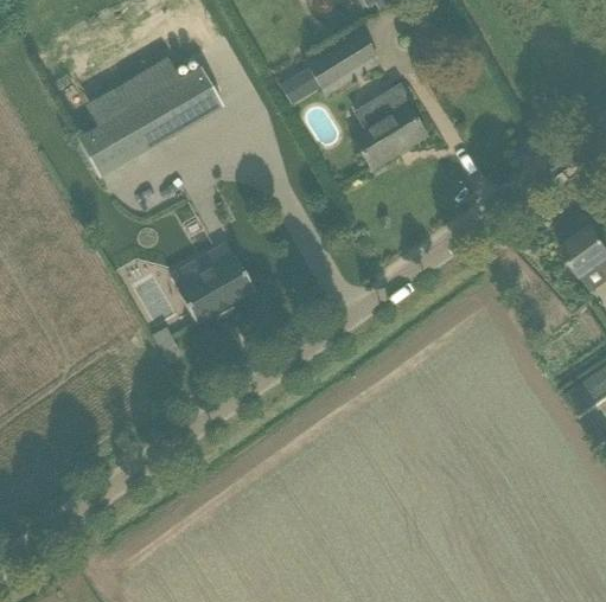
[(323,94),(377,59),(356,25),(303,58),(323,94)]
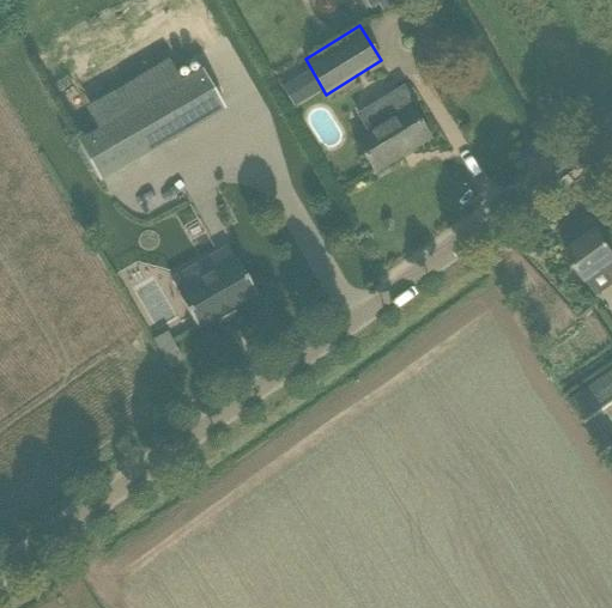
[(204,65),(182,78),(140,101),(164,141),(228,105),(204,65)]
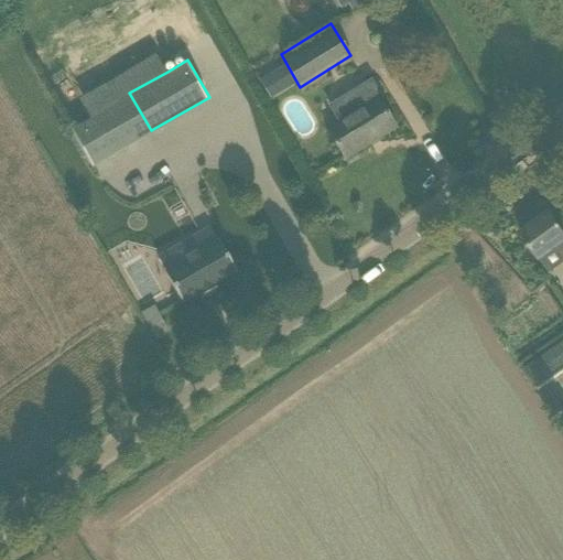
[(393,124),(377,96),(380,94),(370,77),(327,101),(336,118),(325,125),(343,154),(393,124)]
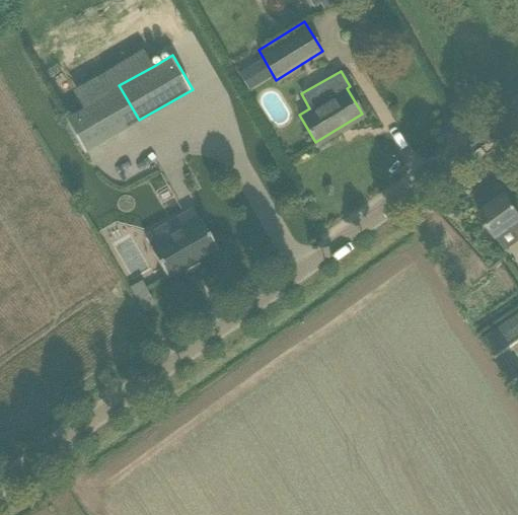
[(504,248),(517,238),(517,212),(504,194),(477,212),(504,248)]
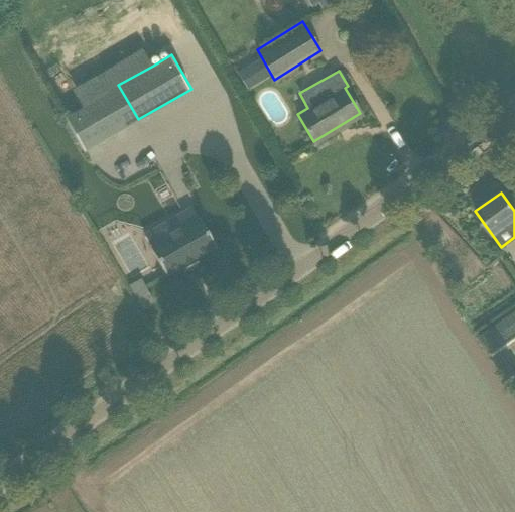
[(183,267),(194,262),(196,261),(194,257),(215,245),(198,217),(197,217),(189,205),(165,219),(172,231),(148,245),(164,273),(181,264),(183,267)]
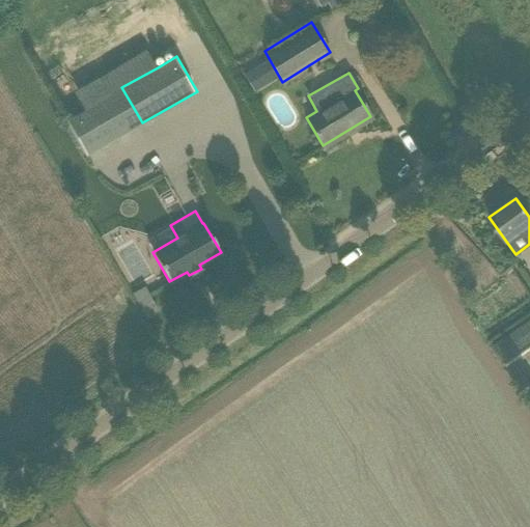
[(158,309),(147,292),(135,288),(131,292),(146,316),(158,309)]
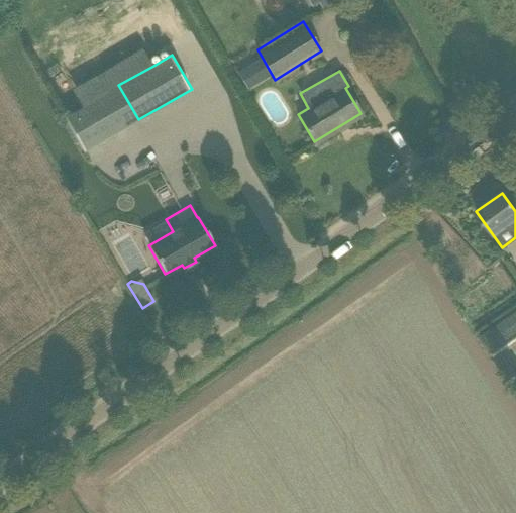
[(515,311),(480,336),(504,371),(515,363),(515,311)]
